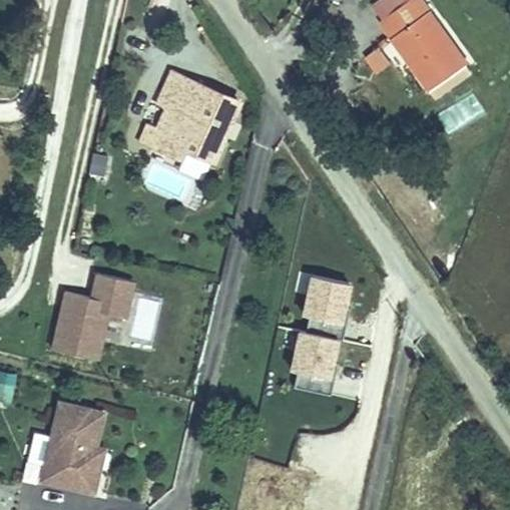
[(407,0),(377,20),(425,93),(470,63),(427,0),(407,0)]
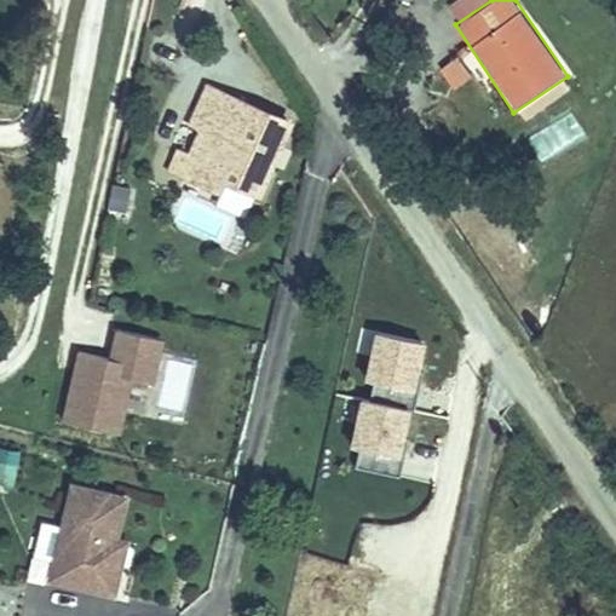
[(288,117),(203,75),(166,172),(182,180),(188,172),(218,188),(225,171),(260,188),(288,117)]
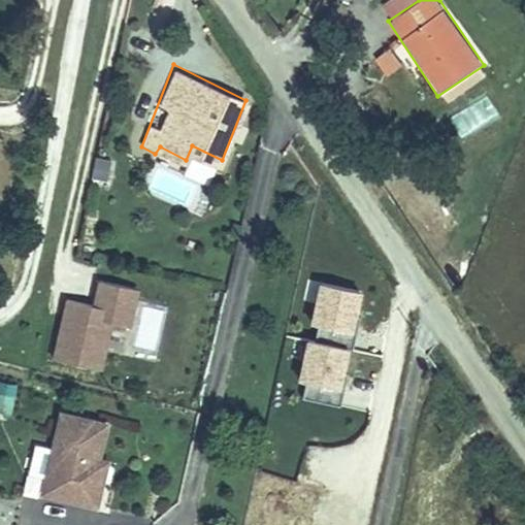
[(99,368),(110,322),(128,326),(137,289),(99,280),(95,297),(102,299),(100,306),(66,298),(52,357),(99,368)]
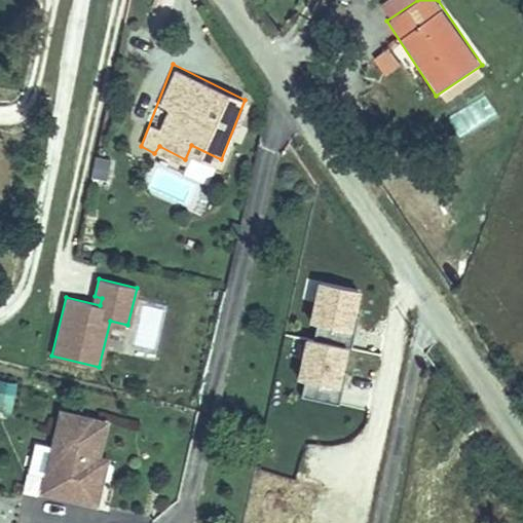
[(301,325),(347,334),(357,288),(310,278),(301,325)]
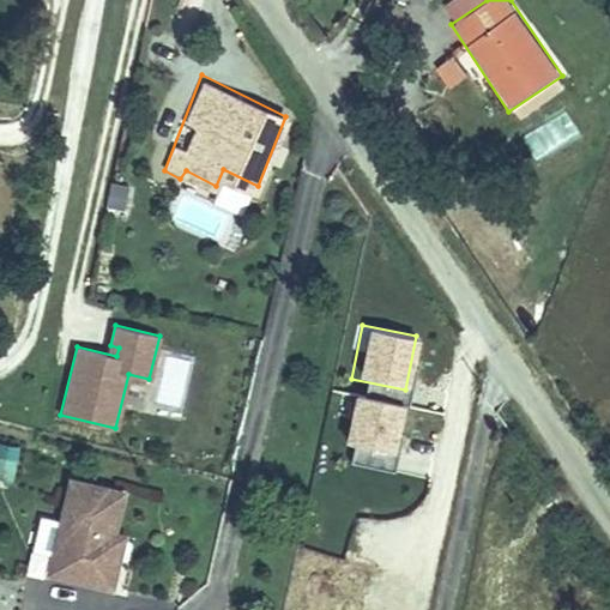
[(346,393),(337,458),(392,465),(400,400),(346,393)]
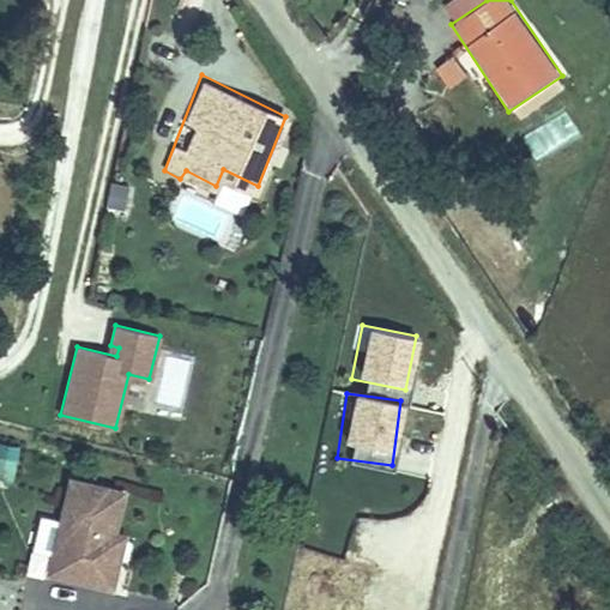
[(0,476),(12,478),(14,454),(0,452),(0,476)]
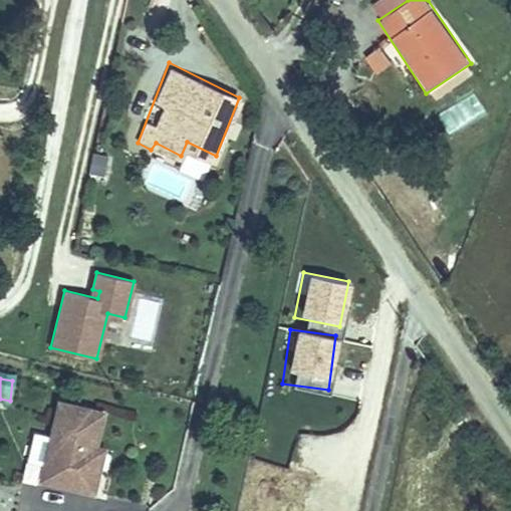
[(90,471),(94,451),(89,450),(90,444),(95,445),(102,410),(58,401),(42,480),(95,490),(99,473),(90,471)]
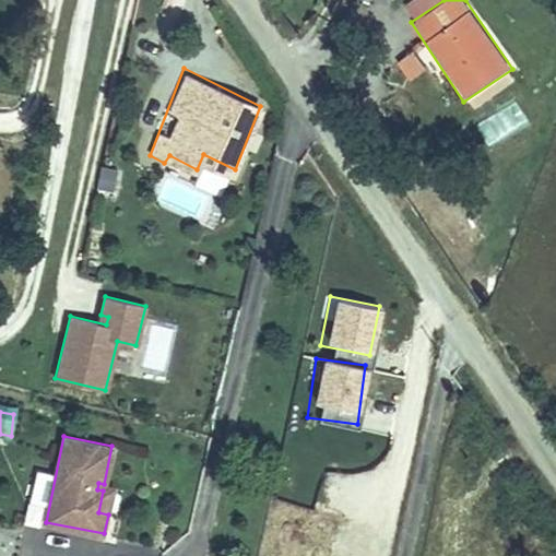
[(108,515),(114,486),(98,483),(97,489),(103,491),(98,512),(108,515)]
